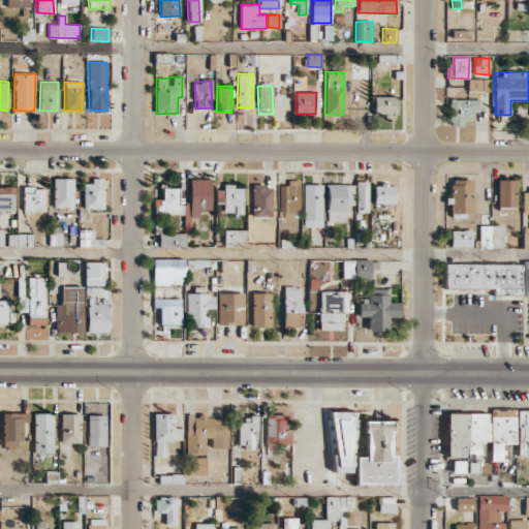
[(374,115),(396,115),(397,97),(374,96),(374,115)]
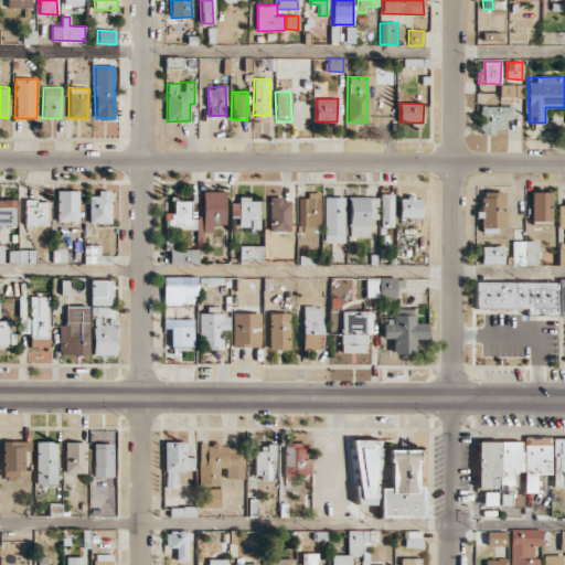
[(513,106),(479,106),(479,134),(496,134),(496,130),(503,130),(504,119),(513,119),(513,106)]
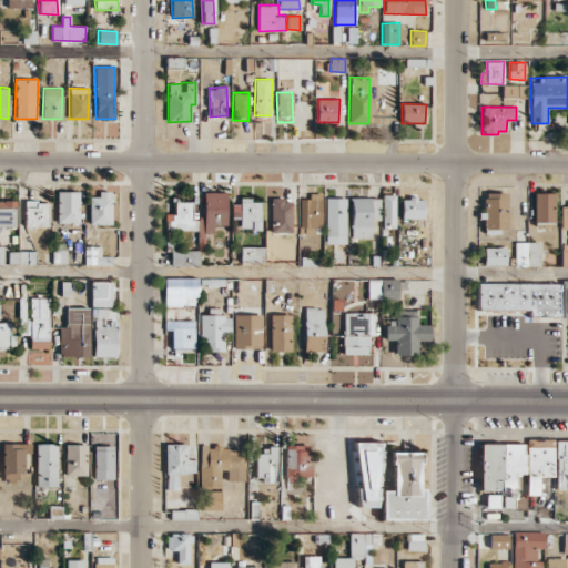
[(89,224),(110,225),(111,192),(100,191),(99,198),(90,196),(89,224)]
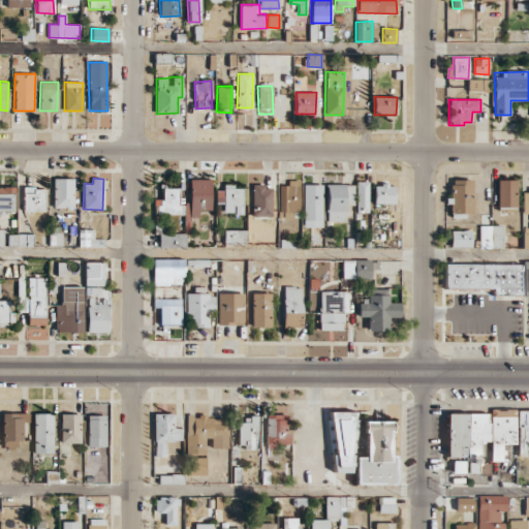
[(73,179),(53,179),(54,208),(73,208),(73,179)]
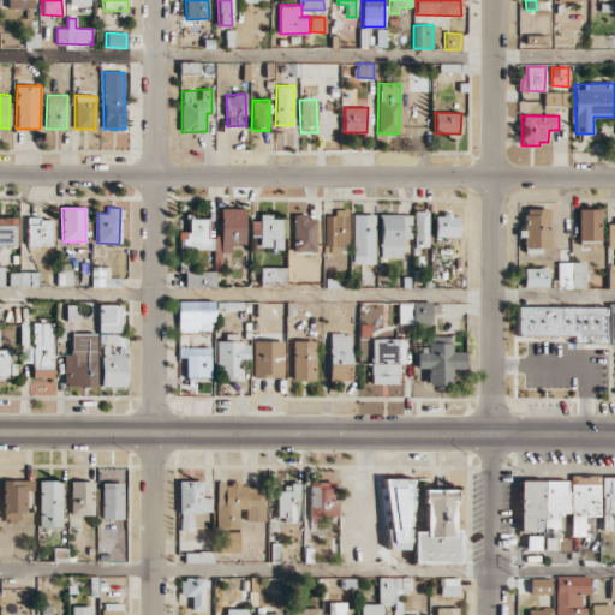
[(221,208),(220,252),(231,252),(231,245),(244,245),(245,209),(221,208)]
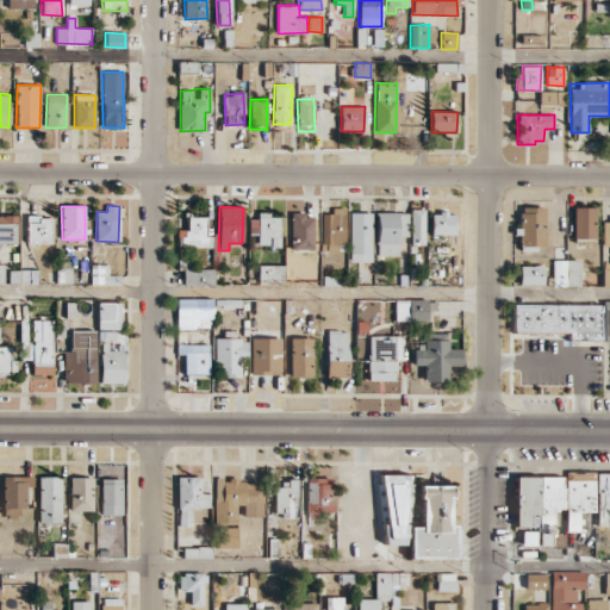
[(574,240),(596,238),(596,206),(573,207),(574,240)]
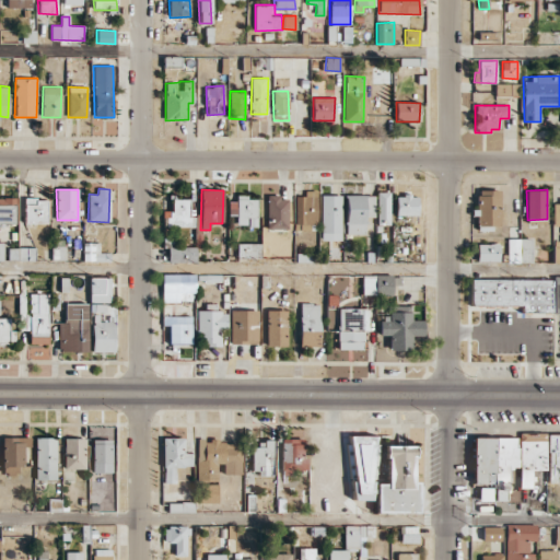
[(316,190),(304,190),(304,196),(296,196),(296,231),(316,231),(316,190)]
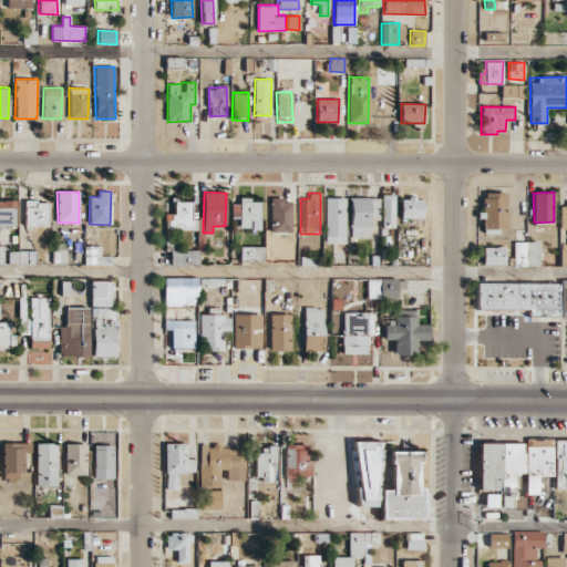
[(506,193),(483,193),(483,213),(478,213),(478,218),(483,218),(483,232),(506,232),(506,193)]
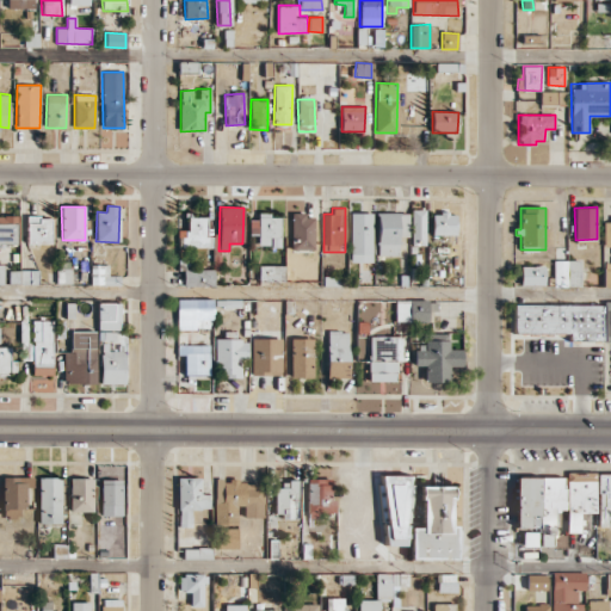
[(425,210),(411,210),(412,246),(426,246),(425,210)]
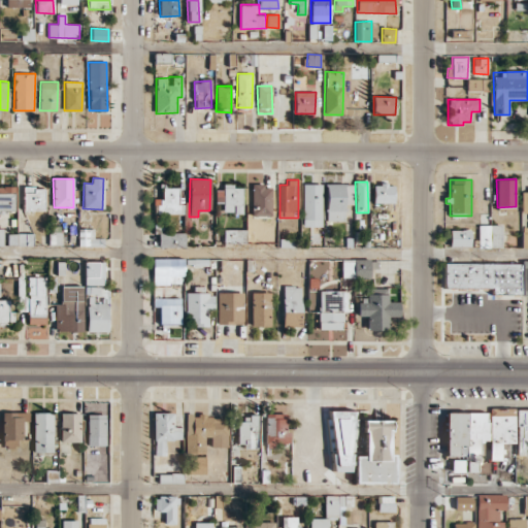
[(303,227),(322,226),(322,184),(302,185),(303,227)]
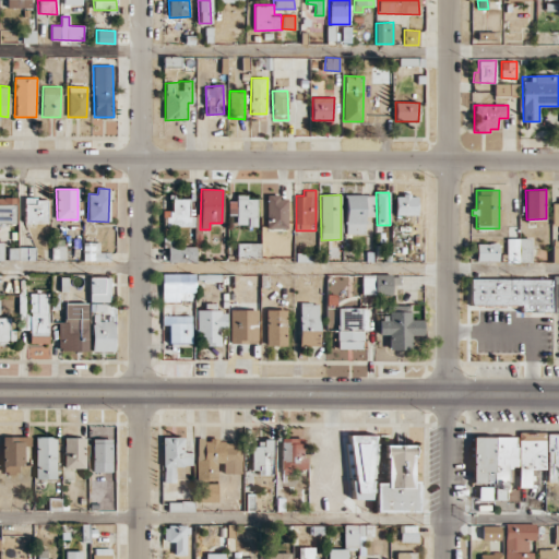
[(345,234),(365,234),(365,216),(373,216),(373,195),(346,194),(345,234)]
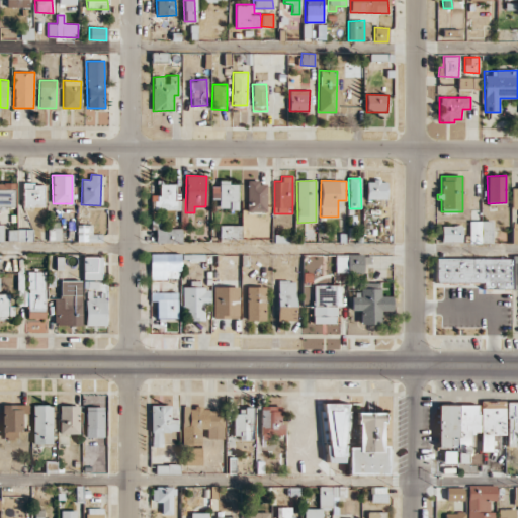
[(386,199),(386,181),(366,181),(366,199),(386,199)]
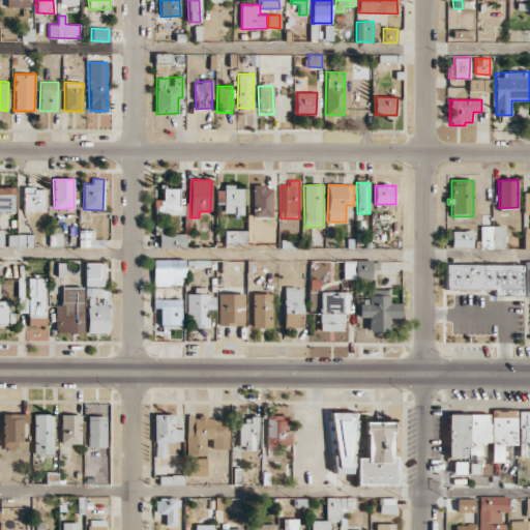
[(0,211),(15,212),(15,187),(0,186),(0,211)]
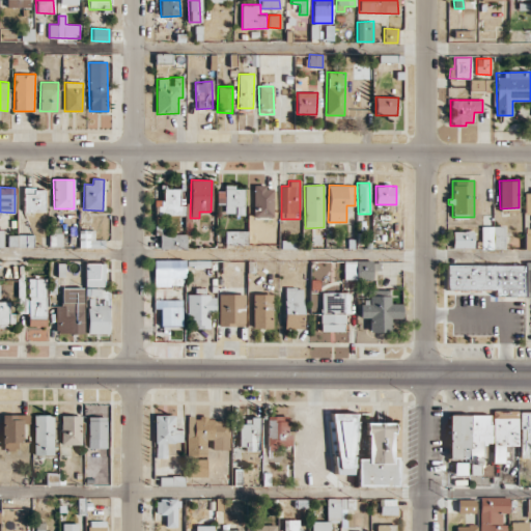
[(253,217),(273,217),(273,187),(253,187),(253,217)]
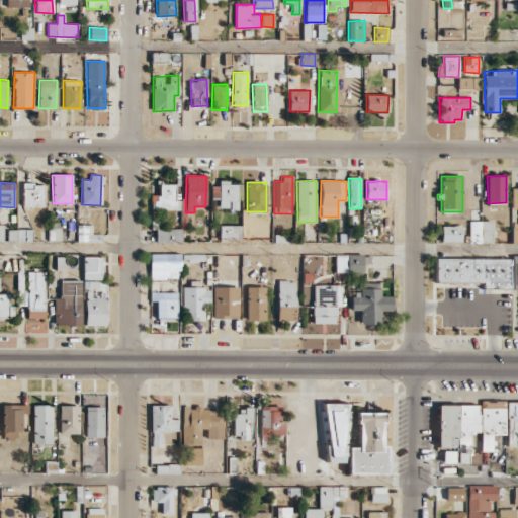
[(238,208),(238,183),(211,183),(211,197),(219,198),(219,208),(238,208)]
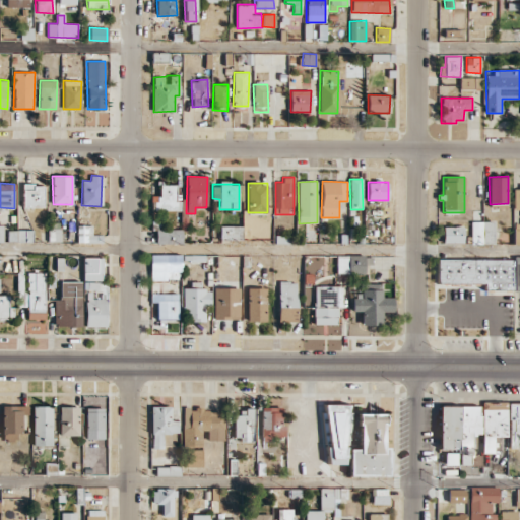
[(23,207),(44,207),(44,185),(22,185),(23,207)]
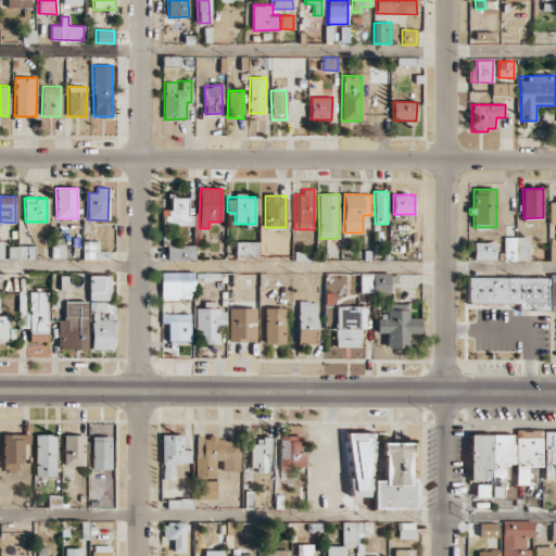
[(162,225),(199,225),(199,215),(188,214),(189,198),(171,198),(171,210),(162,210),(162,225)]
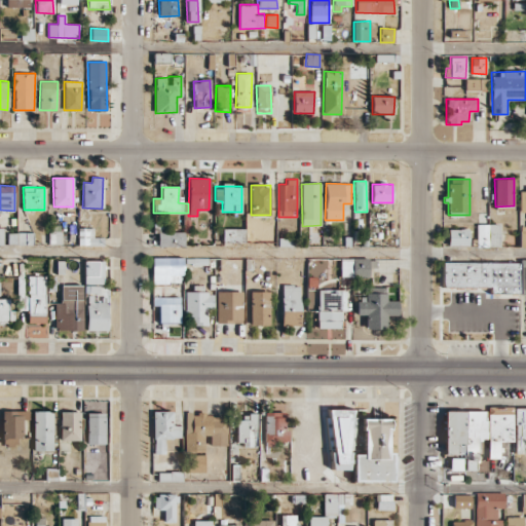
[(499,224),(476,224),(477,247),(499,247),(499,224)]
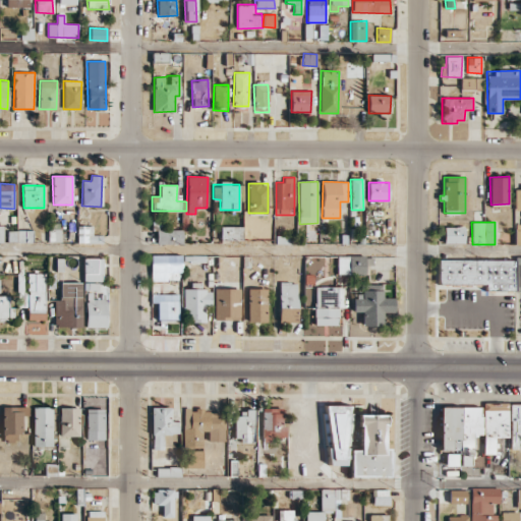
[(103,235),(93,235),(93,226),(77,226),(78,243),(103,243),(103,235)]
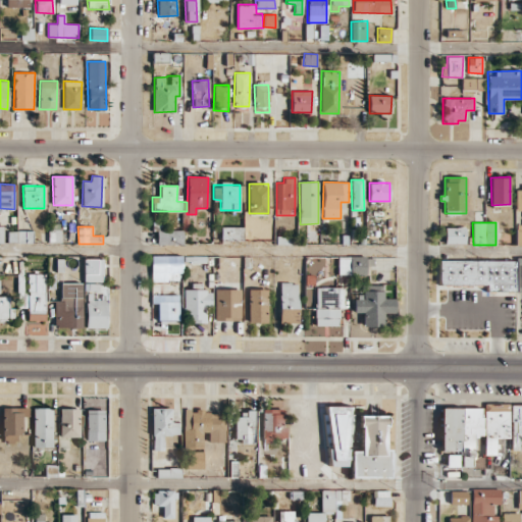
[(243,226),(221,227),(221,241),(244,241),(243,226)]
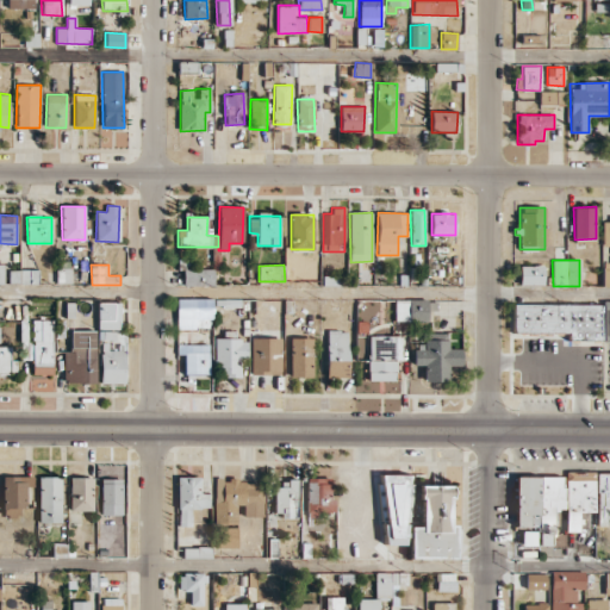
[(520,286),(543,285),(543,266),(520,266),(520,286)]
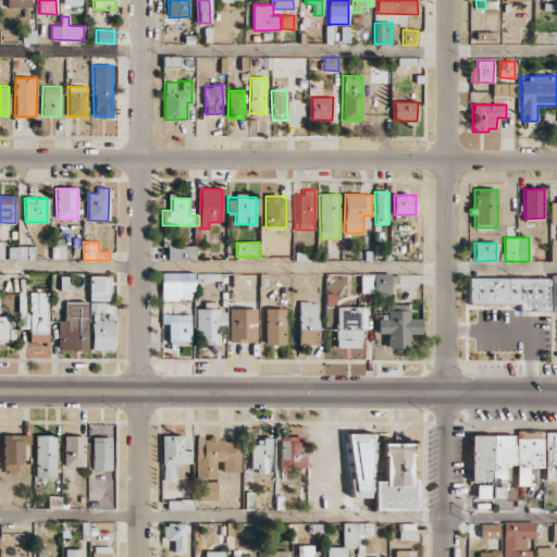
[(168,261),(195,261),(195,245),(168,246),(168,261)]
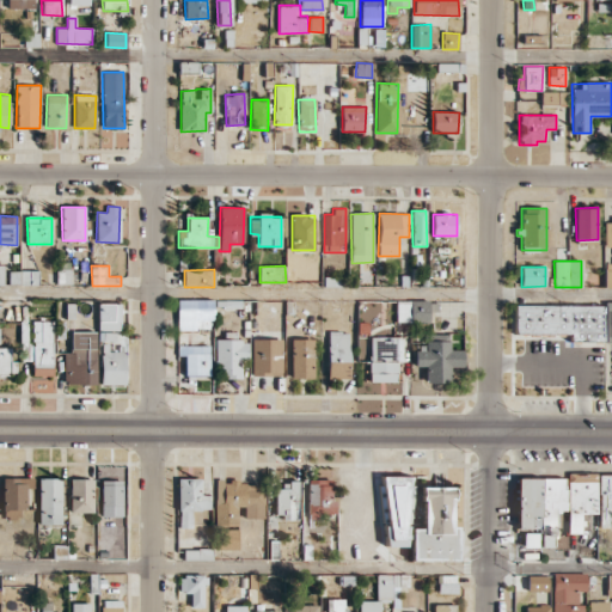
[(374,269),(357,269),(357,286),(374,286),(374,269)]
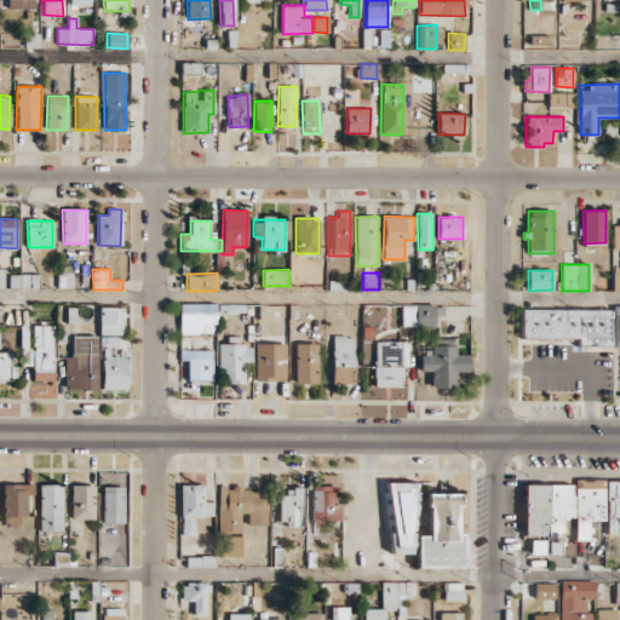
[(39,290),(39,275),(10,274),(10,288),(39,290)]
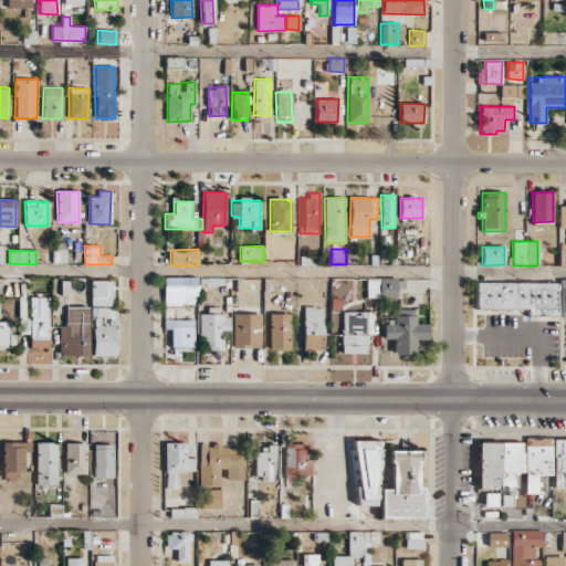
[(180,305),(181,278),(165,276),(164,305),(180,305)]
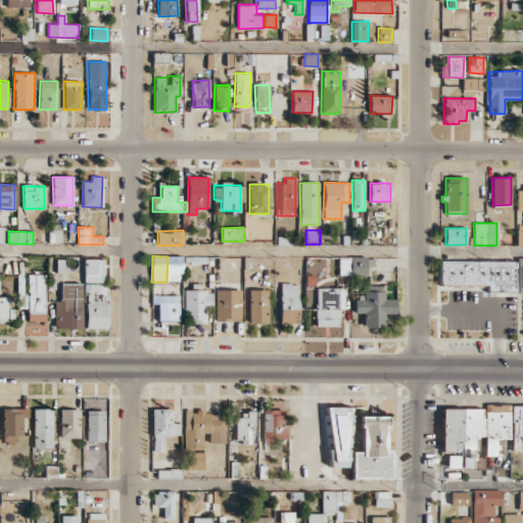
[(339,256),(338,275),(368,276),(368,267),(374,268),(374,257),(339,256)]
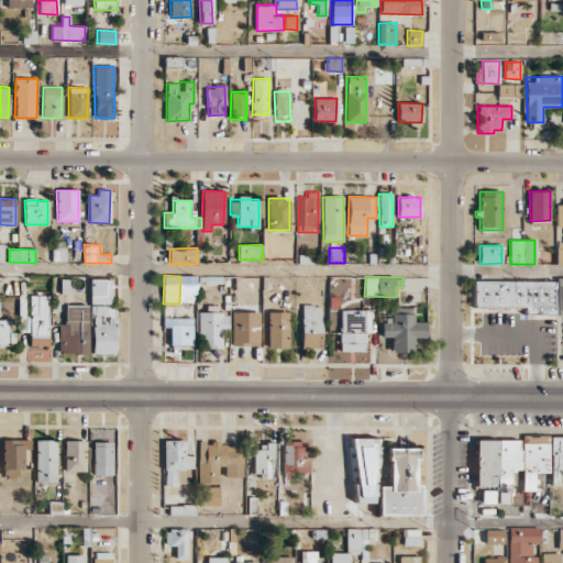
[(90,305),(111,305),(111,279),(90,279),(90,305)]
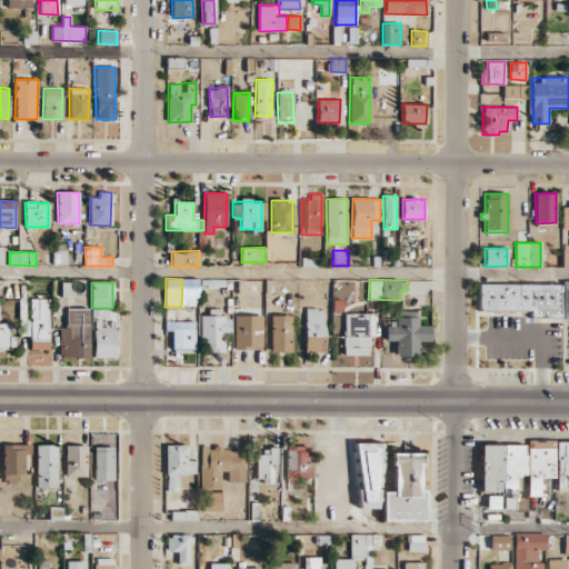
[(568,282),(479,282),(478,310),(529,311),(529,318),(568,318),(568,282)]
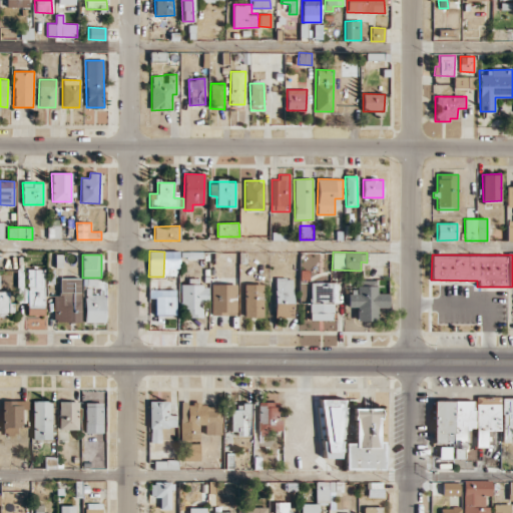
[(44,316),(44,269),(28,269),(27,316),(44,316)]
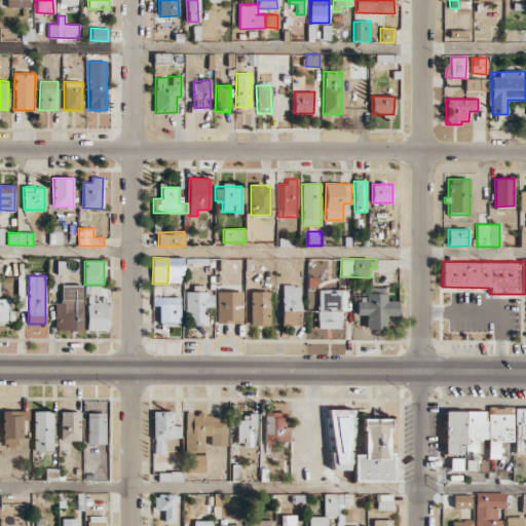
[(83,286),(61,285),(60,303),(54,303),(53,330),(82,331),(83,286)]
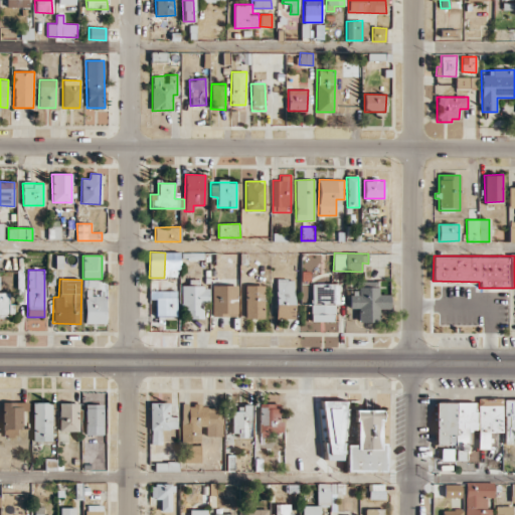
[(180,286),(181,318),(203,317),(203,303),(209,303),(208,287),(199,287),(199,279),(188,280),(189,285),(180,286)]
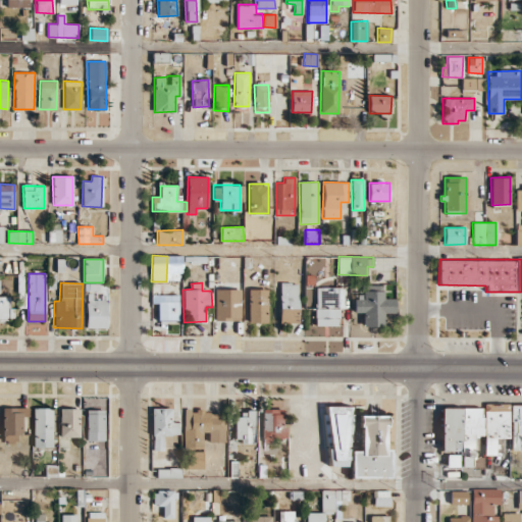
[(279,322),(298,323),(299,283),(280,282),(279,322)]
